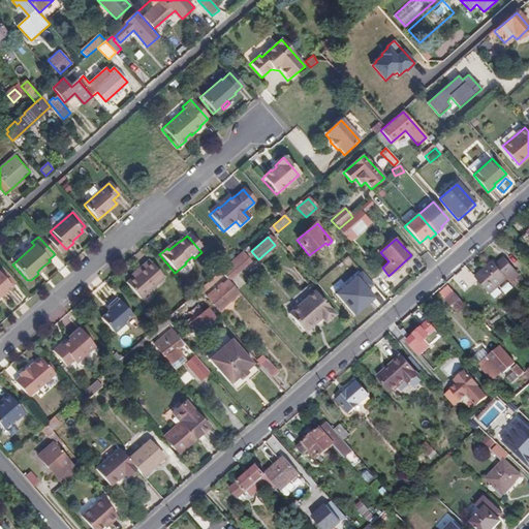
[(220,272),(227,281),(250,260),(243,252),(242,253),(225,267),(220,272)]
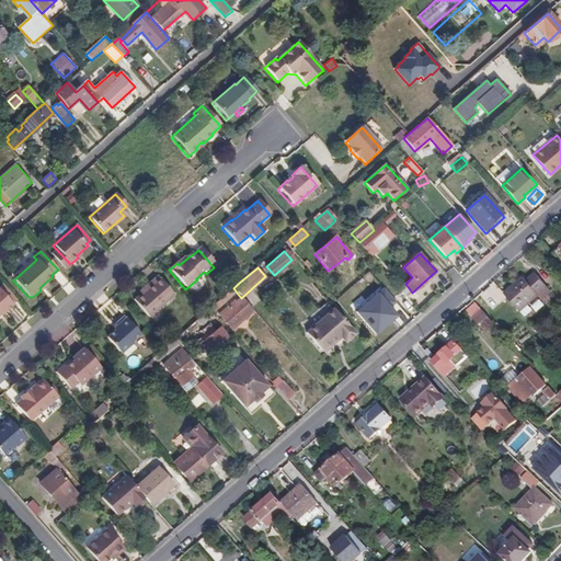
[(523,278),(504,294),(525,318),(533,310),(528,305),(547,287),(535,273),(526,281),(523,278)]
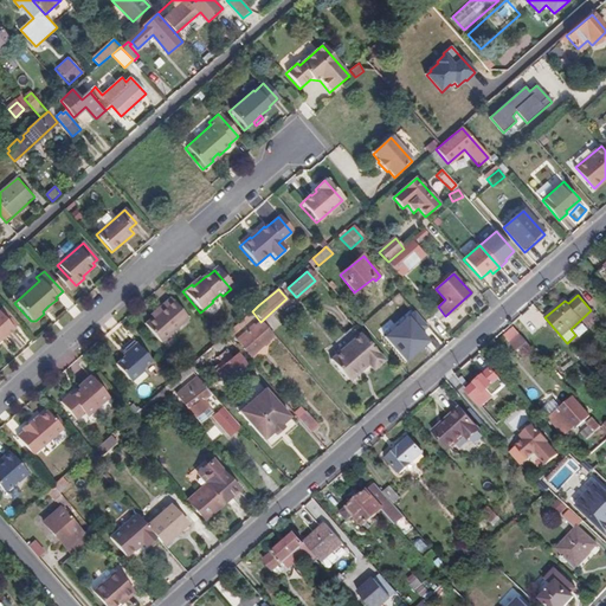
[(187,321),(168,300),(154,313),(156,315),(143,326),(160,345),(187,321)]
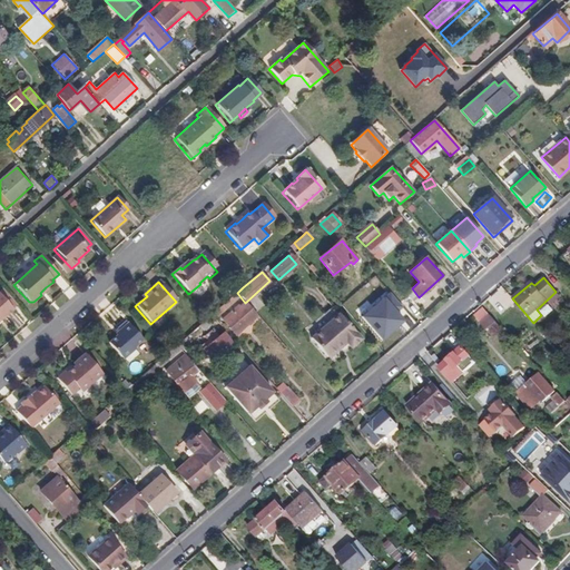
[(363,317),(383,340),(404,321),(397,312),(403,306),(391,292),(363,317)]
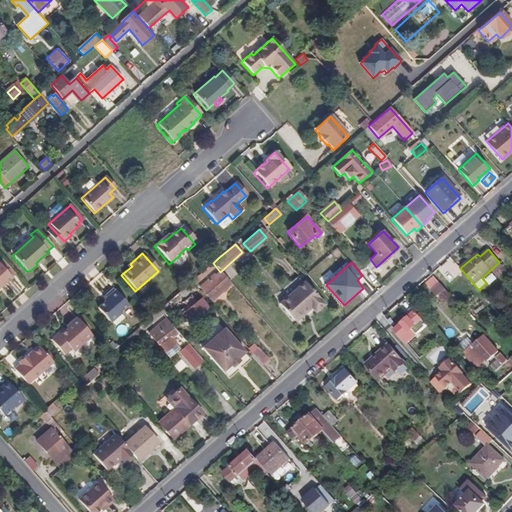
[(11,279),(0,266),(0,286),(1,286),(2,287),(11,279)]
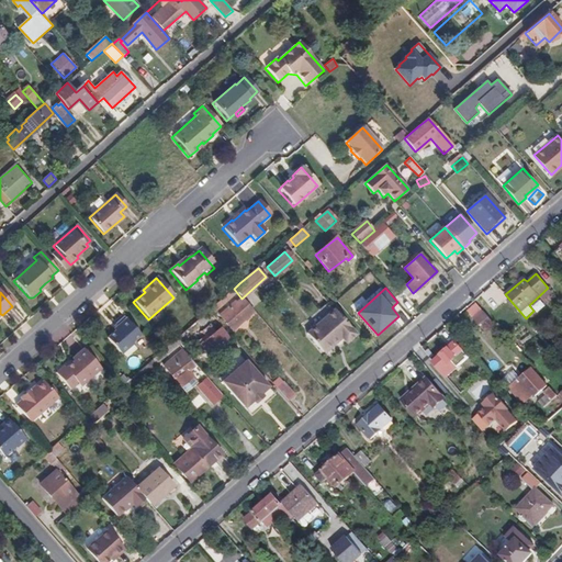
[(233,330),(253,312),(242,300),(237,303),(235,302),(221,316),(227,323),(226,324),(233,330)]
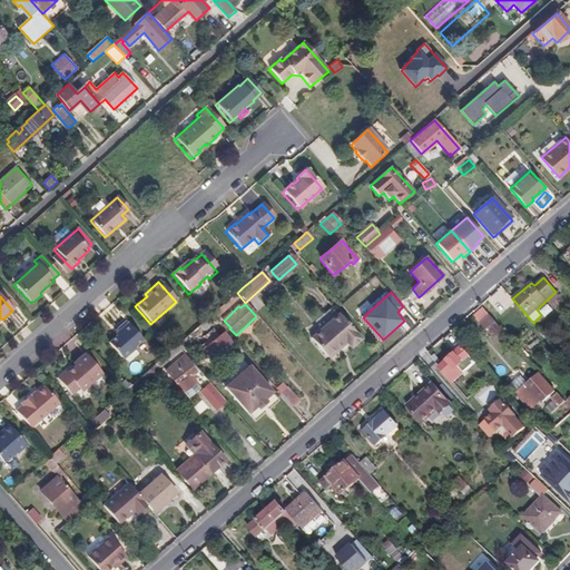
[(473,317),(480,324),(489,315),(483,308),(473,317)]
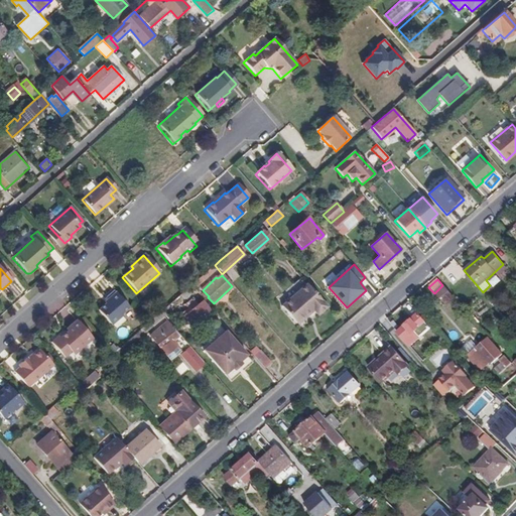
[(328,306),(306,283),(282,305),(297,321),(312,308),(318,314),(328,306)]
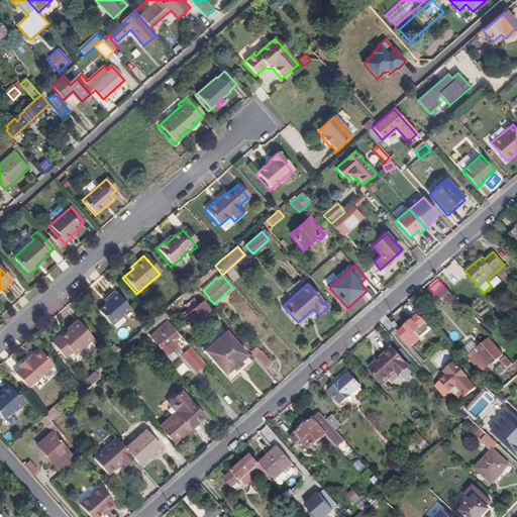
[(196,291),(192,286),(185,292),(160,314),(164,318),(196,291)]
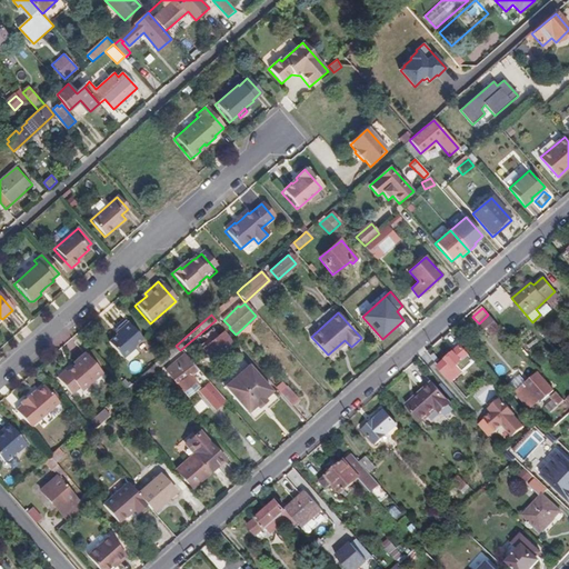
[(500,327),(488,315),(479,323),(490,336),(500,327)]
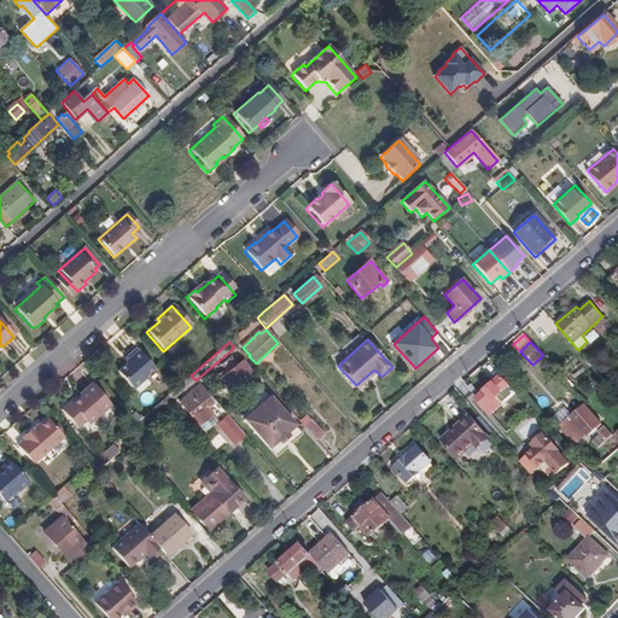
[(152,369),(133,348),(124,355),(128,360),(123,363),(124,366),(117,373),(133,390),(145,379),(144,377),(152,369)]
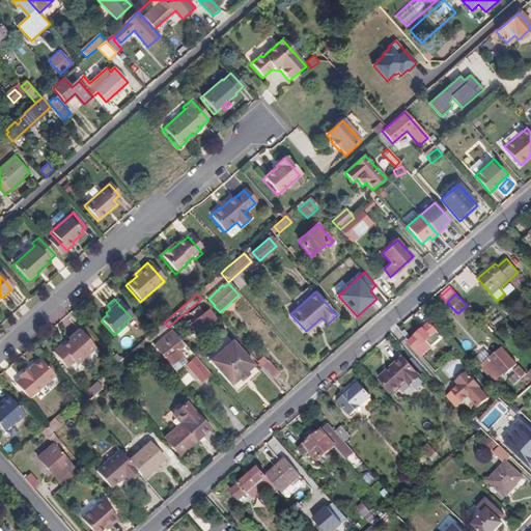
[(196,334),(215,319),(207,310),(202,313),(198,308),(190,313),(193,318),(188,323),(196,334)]
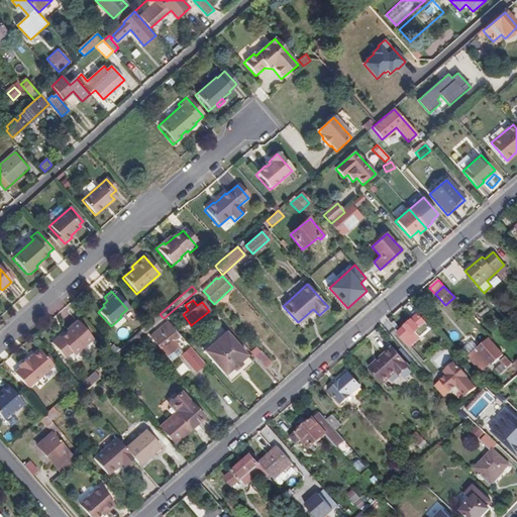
[(139,332),(142,335),(156,324),(161,330),(152,337),(157,341),(156,343),(168,356),(178,347),(171,340),(178,333),(164,318),(160,314),(148,323),(139,332)]
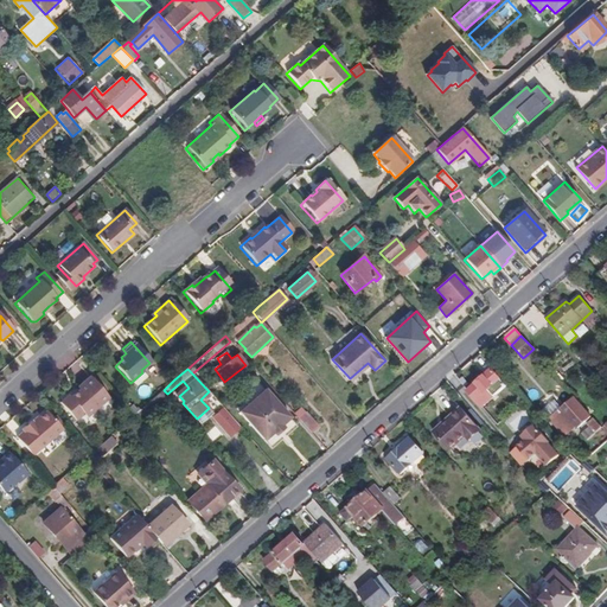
[(467,391),(481,407),(506,387),(492,370),(467,391)]
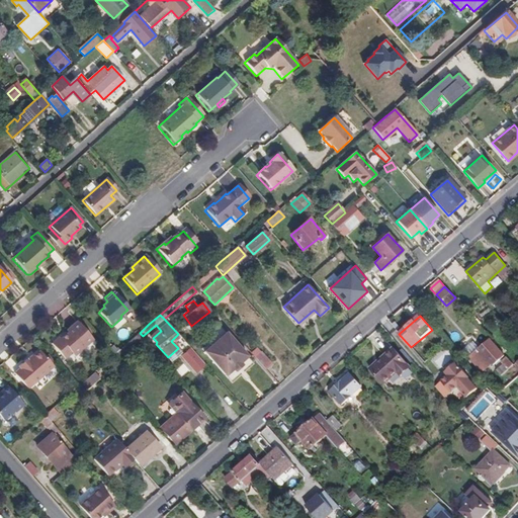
[(76,323),(69,329),(70,331),(68,334),(59,341),(58,339),(51,345),(64,360),(70,354),(74,357),(92,341),(76,323)]
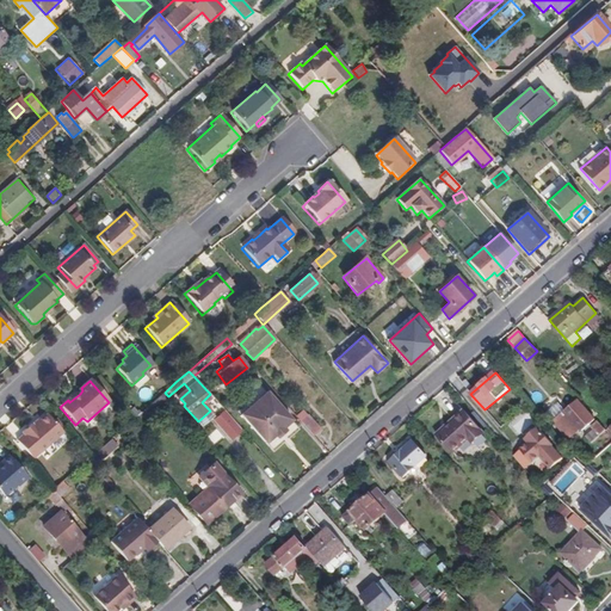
[(599,413),(585,396),(581,399),(596,415),(599,413)]
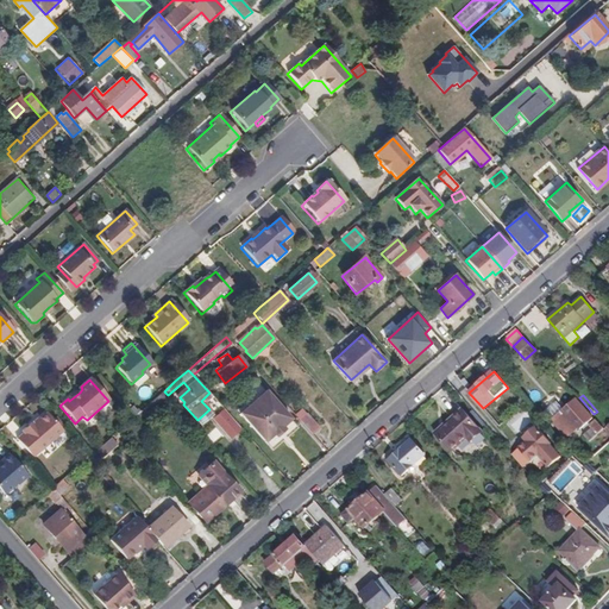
[(280,443),(288,437),(296,428),(271,400),(246,422),(271,451),(280,443)]
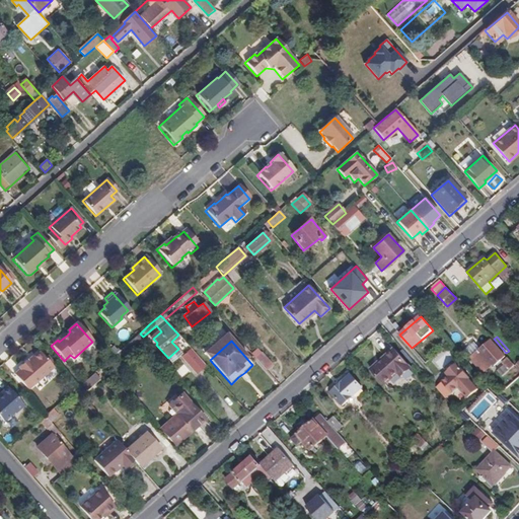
[(505,357),(491,341),(478,351),(473,345),(464,353),(469,359),(483,374),(493,366),(494,367),(505,357)]
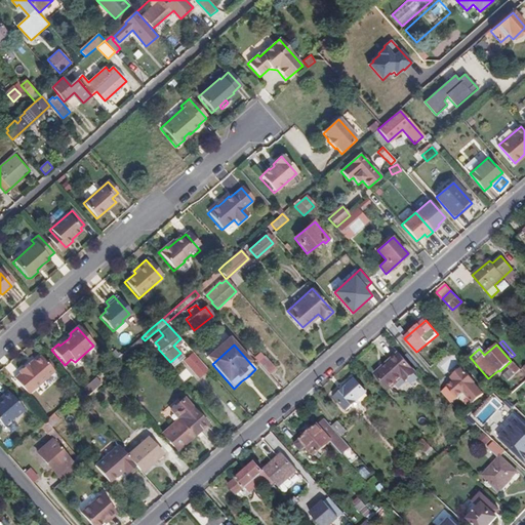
[(199,379),(209,371),(194,354),(184,362),(199,379)]
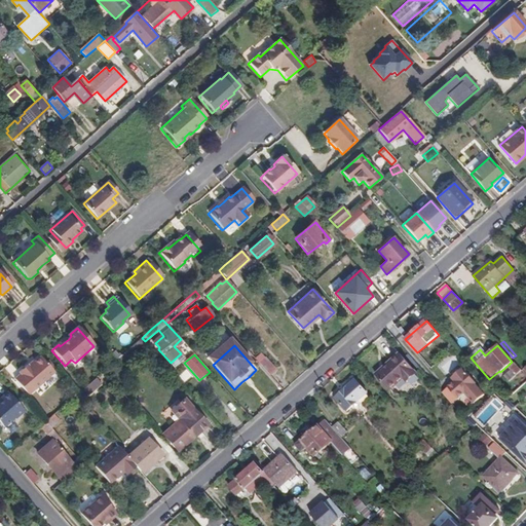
[(416,372),(400,354),(377,375),(390,389),(403,379),(406,381),(416,372)]
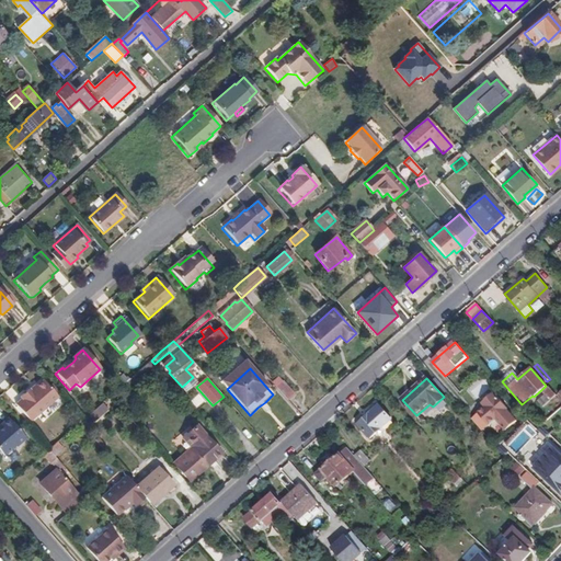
[(276,387),(287,400),(294,393),(283,380),(276,387)]
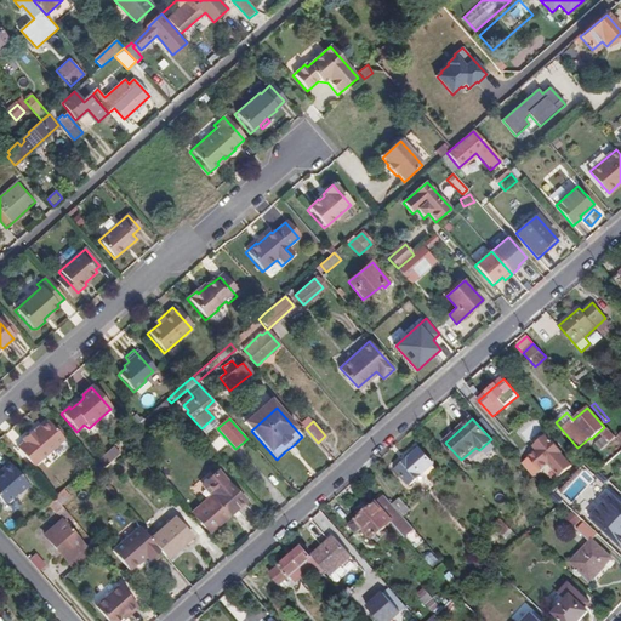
[(33,467),(63,440),(47,422),(34,434),(30,432),(22,440),(24,443),(17,449),(33,467)]
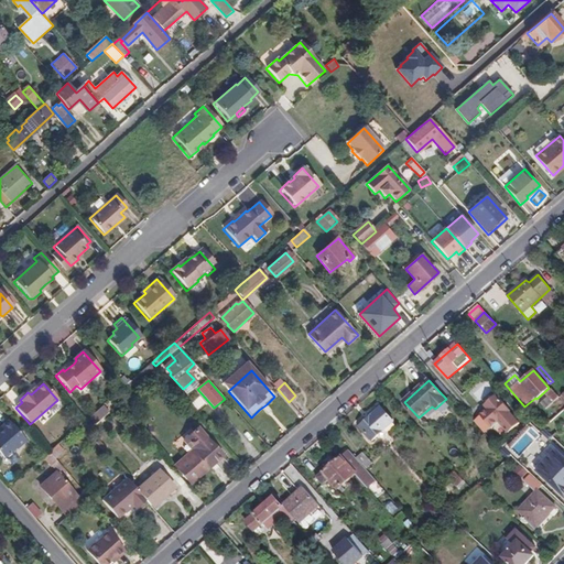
[(549,407),(560,397),(552,388),(545,392),(548,396),(542,401),(549,407)]
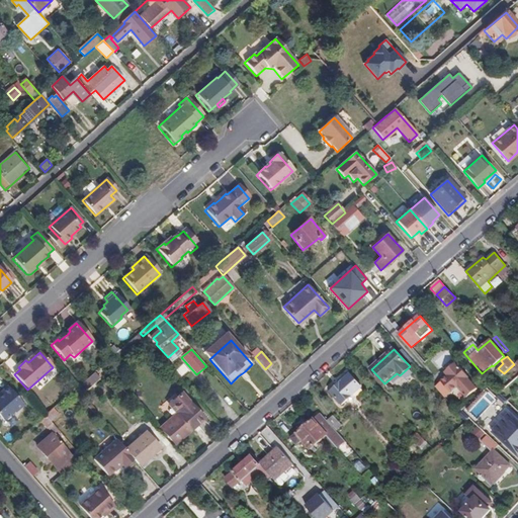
[(470,395),(478,387),(455,362),(445,371),(448,374),(441,380),(451,392),(457,386),(460,383),(470,395)]
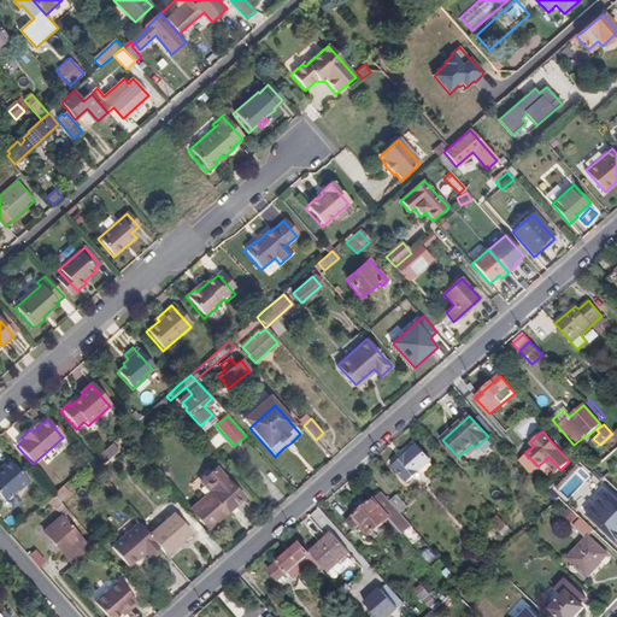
[(213,448),(224,441),(219,434),(209,442),(213,448)]
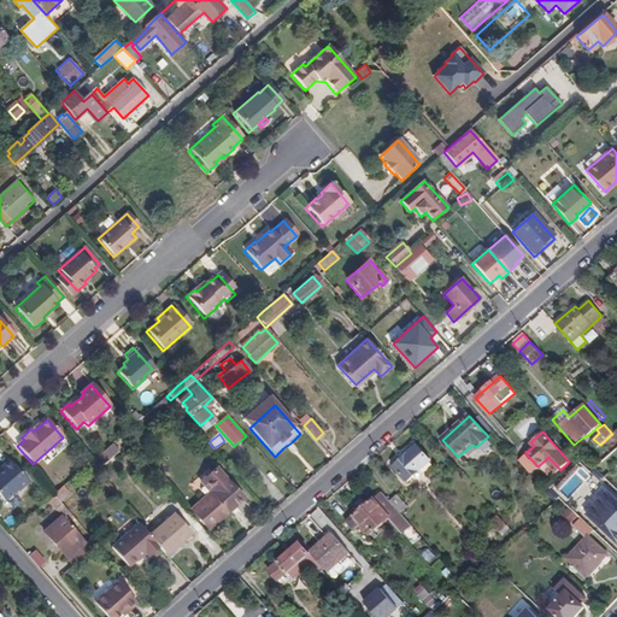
[(297,447),(292,442),(283,448),(289,454),(297,447)]
